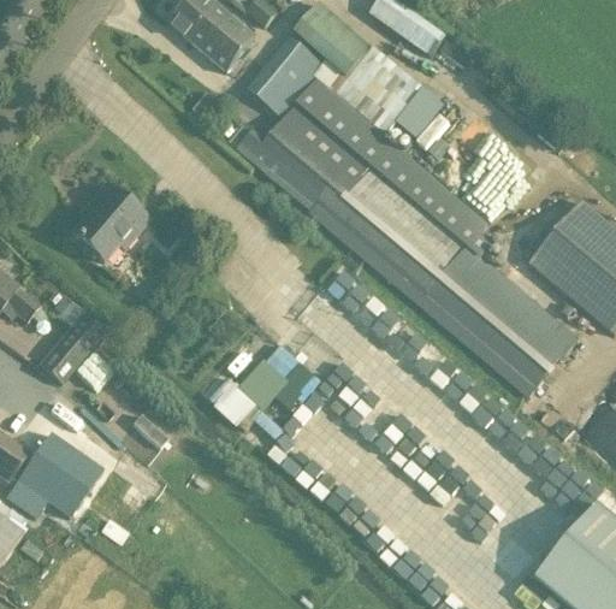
[(227,71),(256,35),(213,0),(189,0),(171,23),(227,71)]
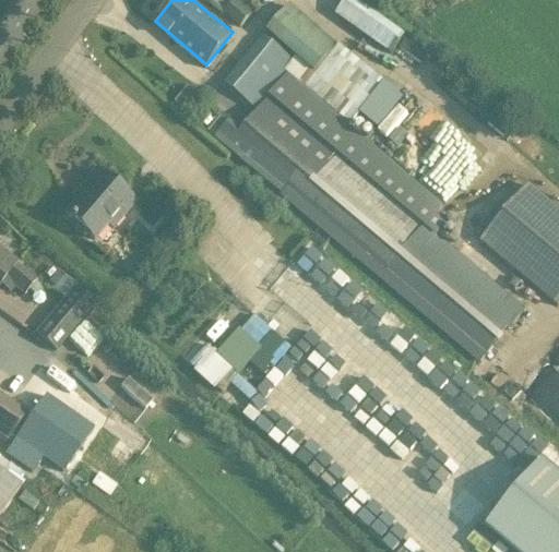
[(485,351),(523,304),(436,232),(447,219),(436,210),(443,201),(349,121),(384,79),(290,0),(265,28),(297,54),(294,57),(263,32),(224,79),(254,105),(285,68),(288,70),(271,92),(241,128),(228,117),(215,132),(281,189),(381,274),(384,270),(485,351)]
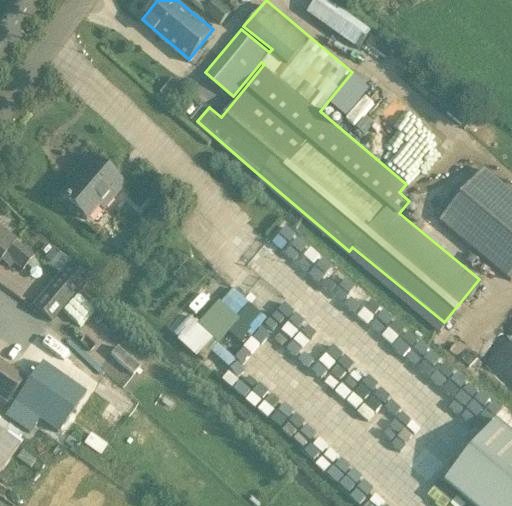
[(231,8),(221,0),(211,0),(204,8),(220,21),(231,8)]
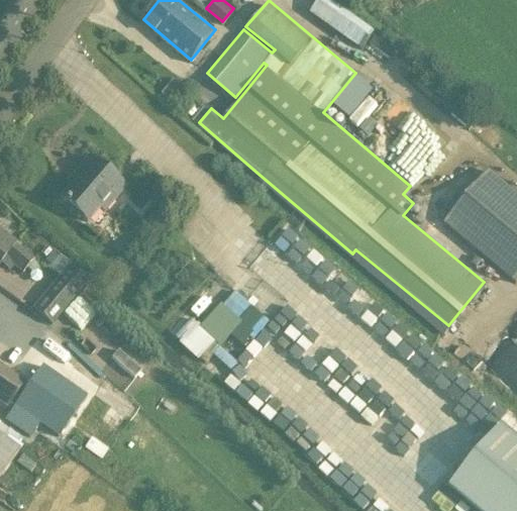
[(363,46),(374,30),(329,0),(315,0),(309,9),(363,46)]
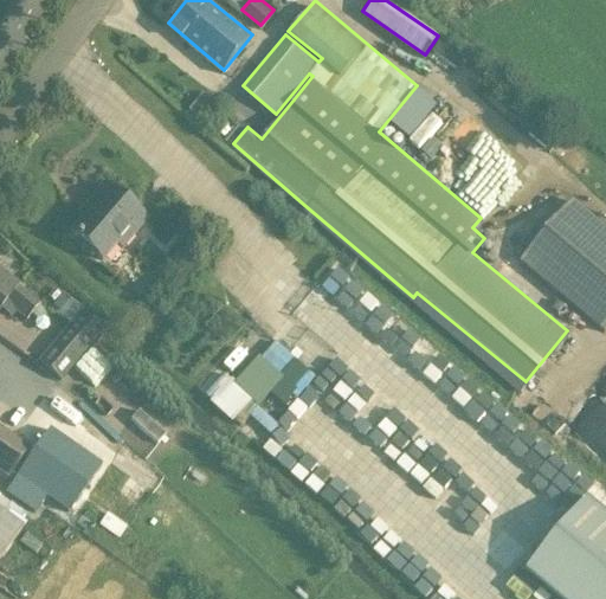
[(553,134),(536,120),(528,129),(545,143),(553,134)]
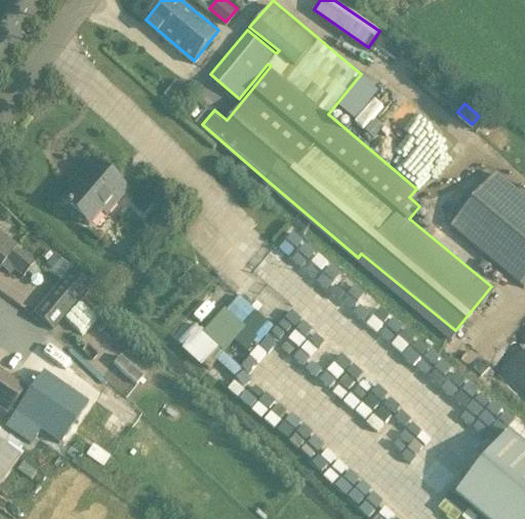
[(82,175),(62,198),(88,222),(101,206),(106,210),(126,187),(90,156),(77,171),(82,175)]
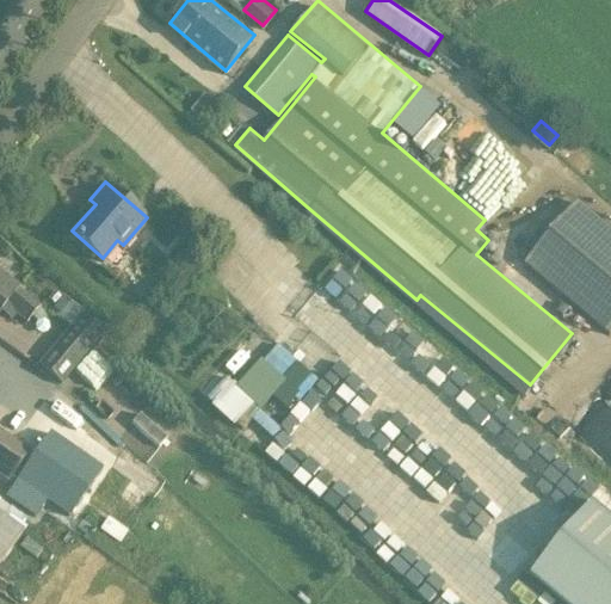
[(525,262),(610,331),(610,226),(576,198),(525,262)]
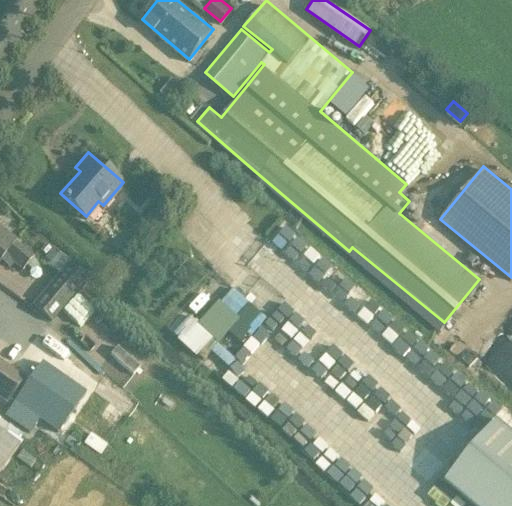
[(0,256),(8,263),(13,258),(22,266),(26,261),(33,254),(13,238),(15,236),(0,223),(0,256)]
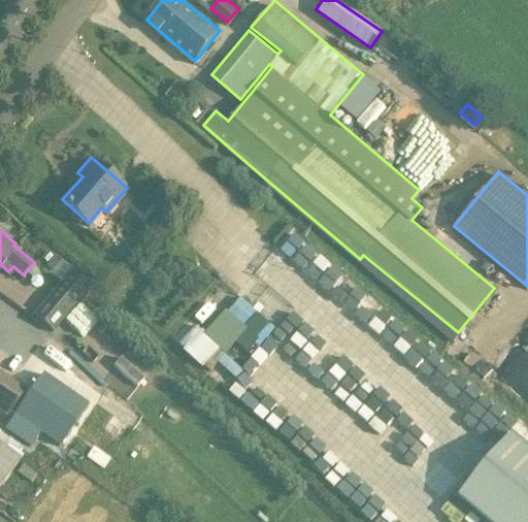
[(53,254),(45,262),(51,266),(58,258),(53,254)]
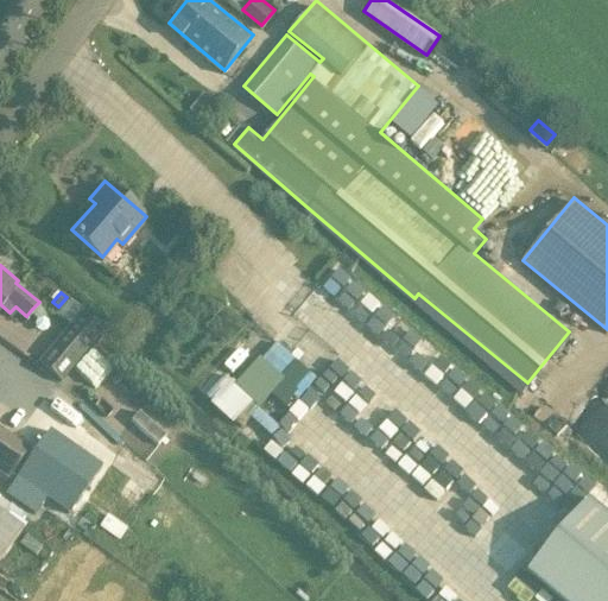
[(39,302),(31,310),(39,317),(48,309),(39,302)]
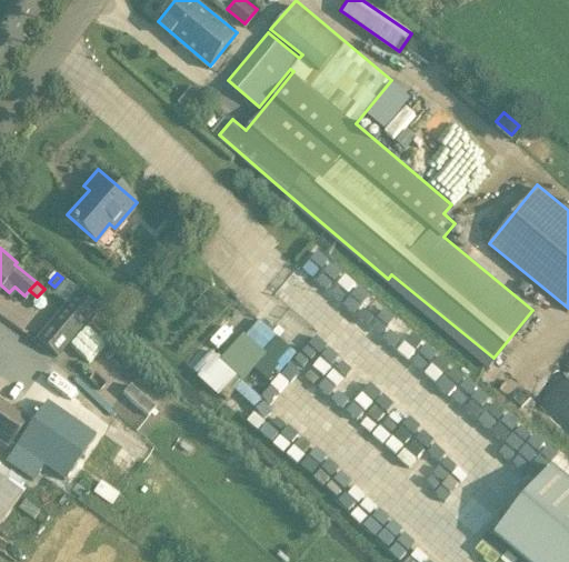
[(57,353),(97,305),(77,288),(36,335),(57,353)]
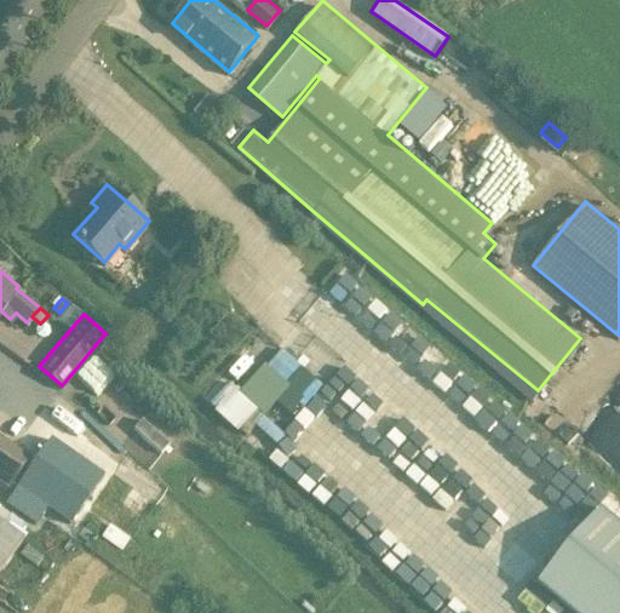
[(282,345),(275,355),(296,374),(304,365),(282,345)]
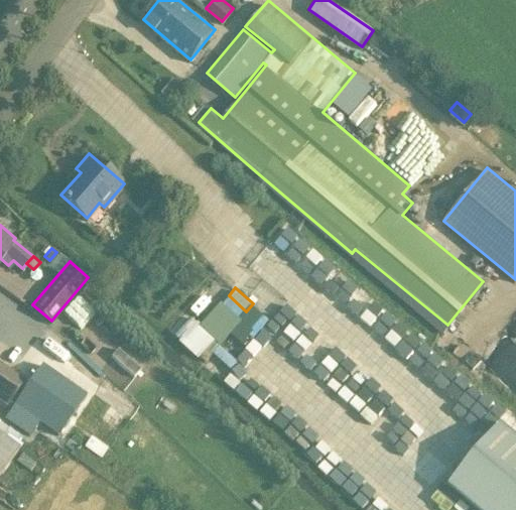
[(319,321),(335,304),(317,287),(301,304),(319,321)]
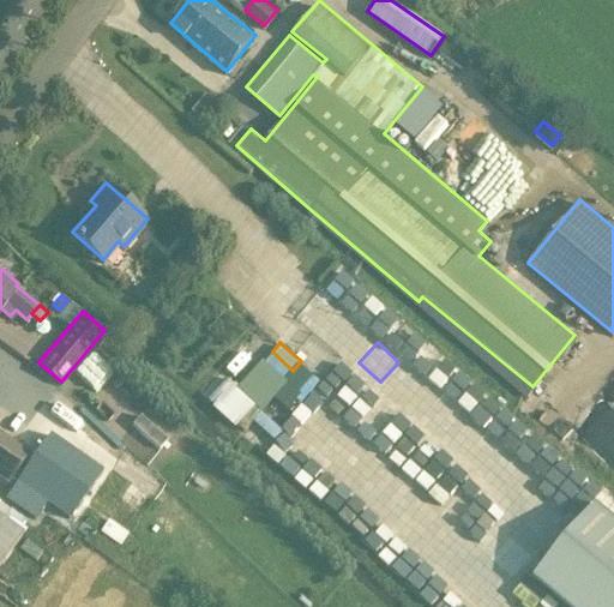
[(272,352),(265,360),(286,379),(293,371),(272,352)]
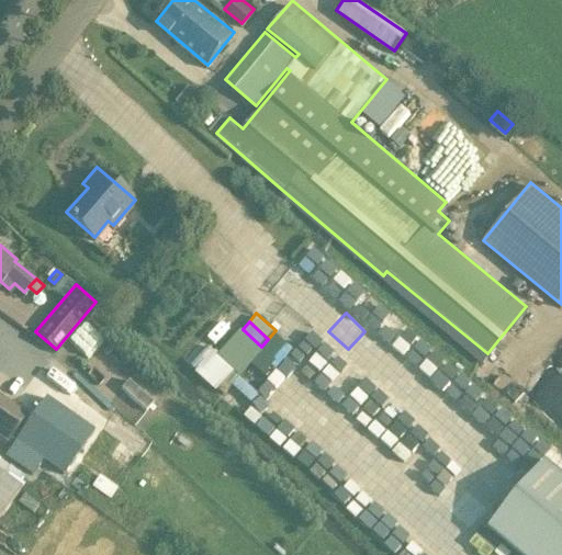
[(201,336),(183,355),(191,362),(209,343),(201,336)]
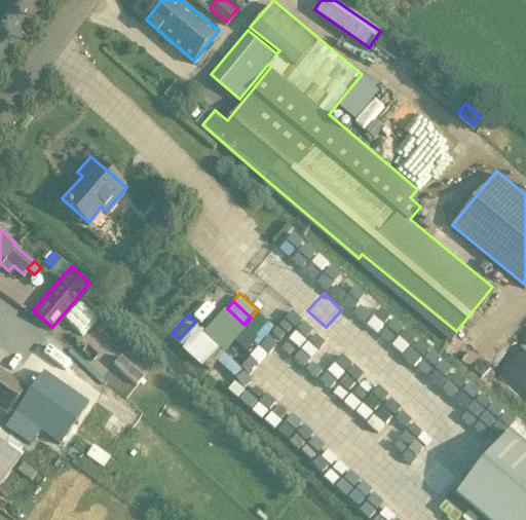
[(195,322),(179,339),(184,344),(186,345),(202,328),(195,322)]
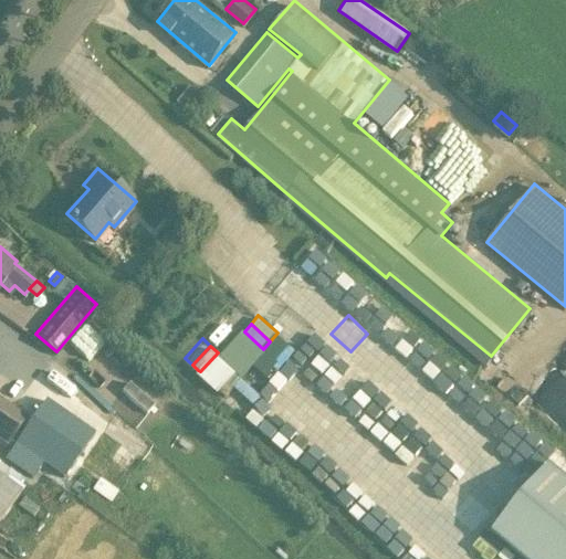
[(236,367),(218,387),(226,393),(243,375),(237,368),(236,367)]
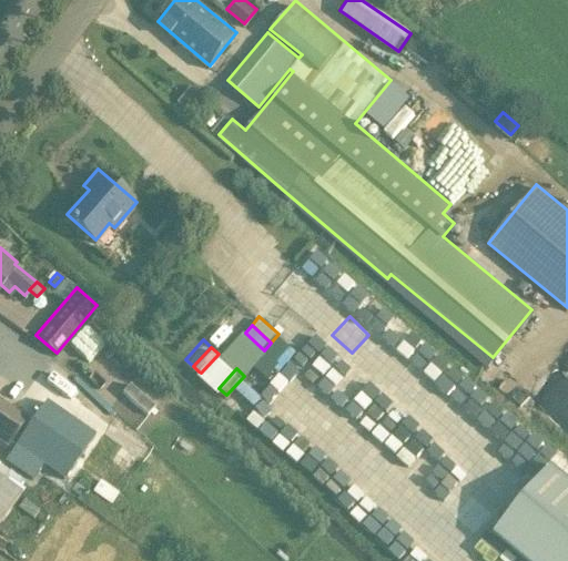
[(148,376),(140,369),(134,377),(141,383),(148,376)]
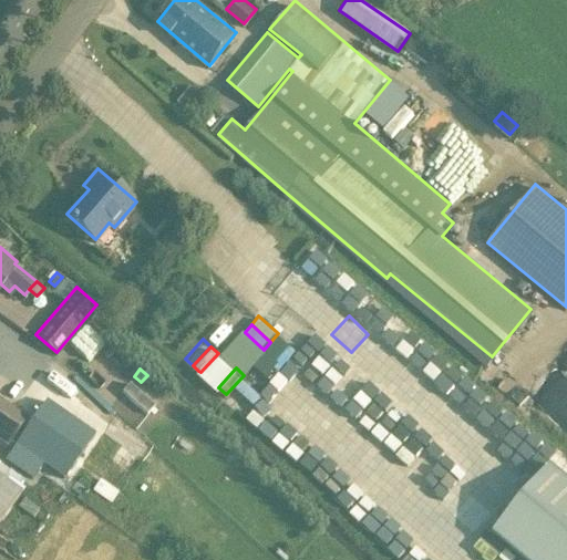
[(130,381),(122,389),(146,411),(154,403),(130,381)]
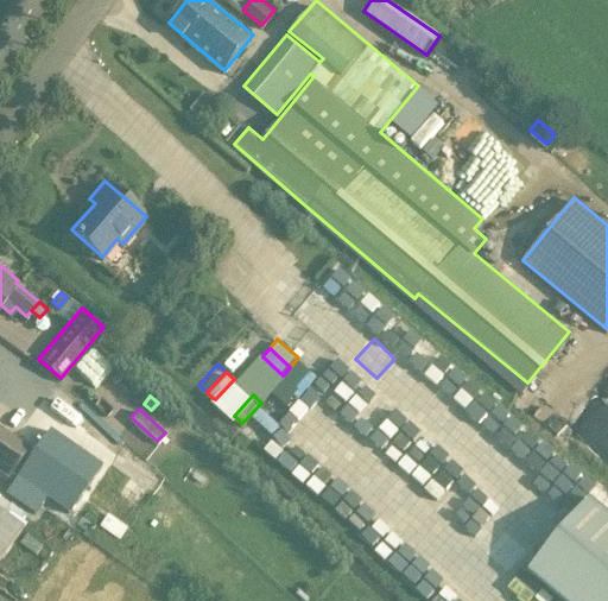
[(268,416),(249,437),(258,444),(277,424),(268,416)]
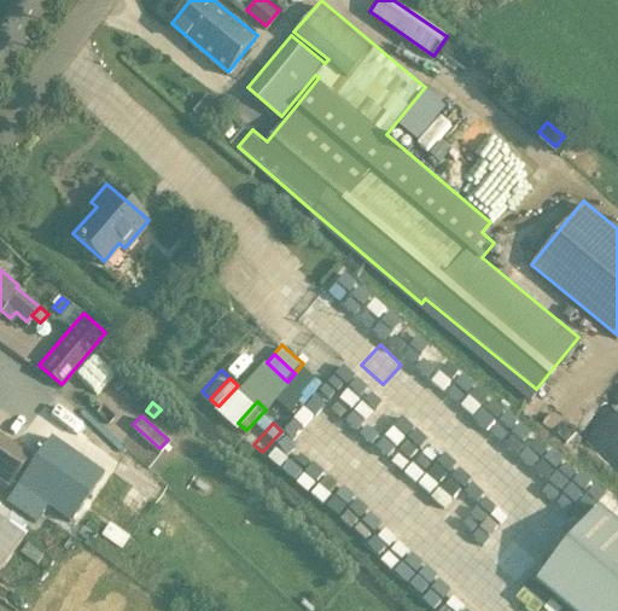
[(0,476),(9,483),(27,457),(29,454),(0,434),(0,476)]
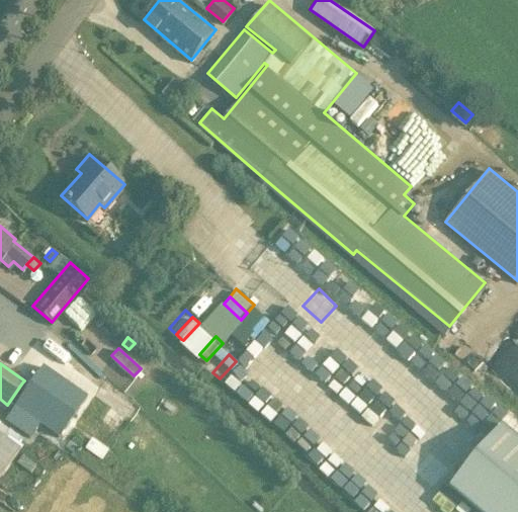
[(42,363),(6,417),(32,434),(41,421),(61,434),(88,395),(42,363)]
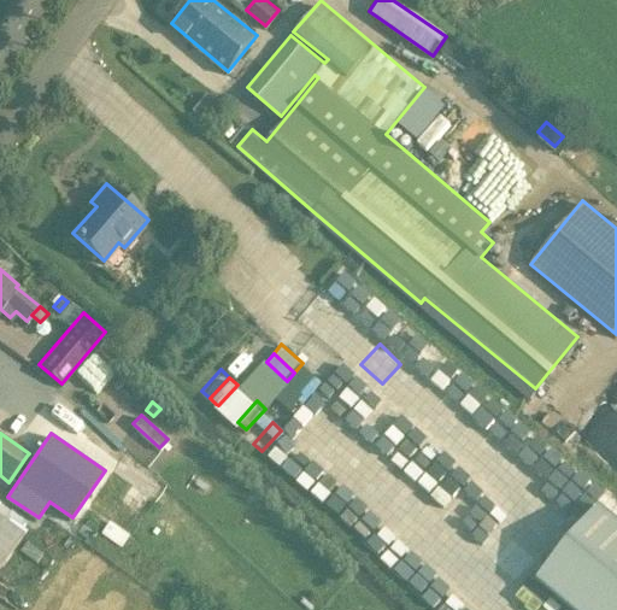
[(616,609),(616,520),(599,505),(536,579),(574,609),(616,609)]
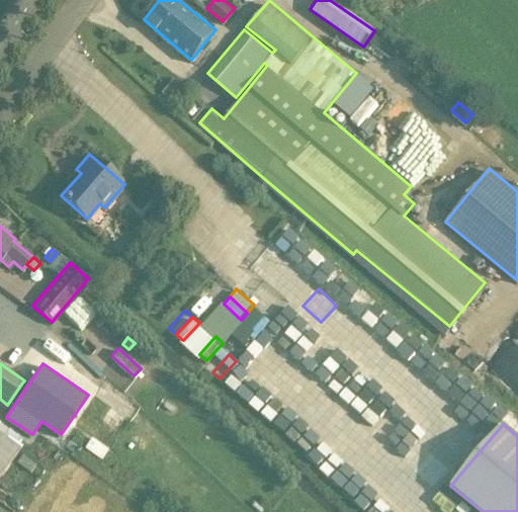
[(0,473),(19,446),(0,431),(0,473)]
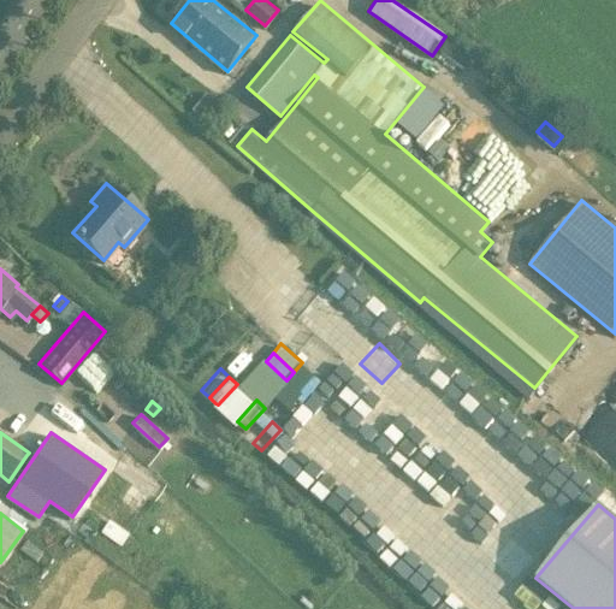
[(108,519),(100,530),(120,543),(128,532),(108,519)]
